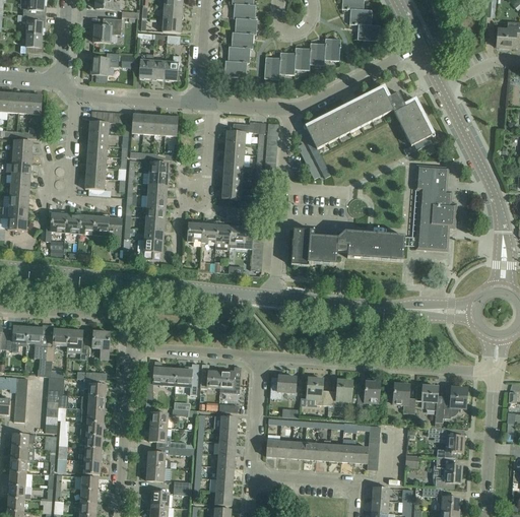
[(23,8),(23,14),(46,15),(46,9),(44,9),(44,0),(28,0),(28,8),(23,8)]
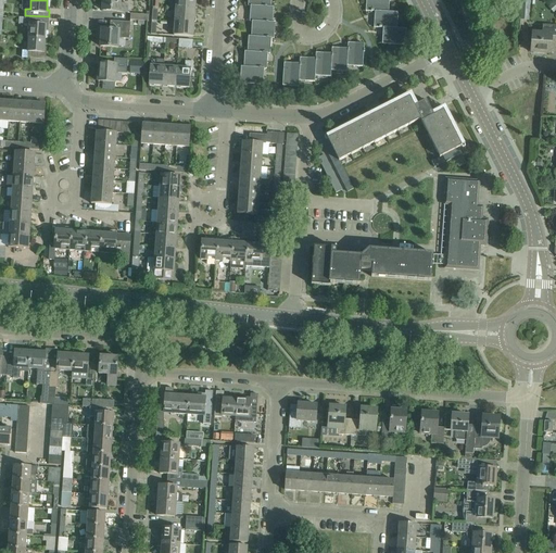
[(102,0),(102,8),(127,10),(128,2),(119,2),(119,0),(102,0)]
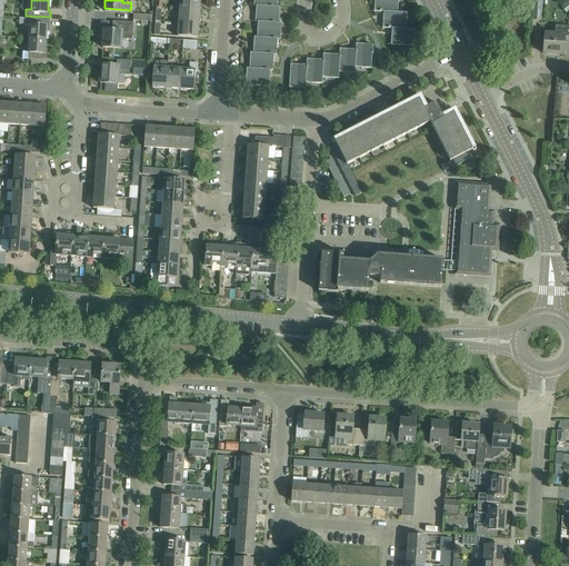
[(375,8),(383,9),(407,11),(407,10),(398,9),(396,9),(396,3),(398,3),(398,0),(378,0),(375,0),(375,8)]
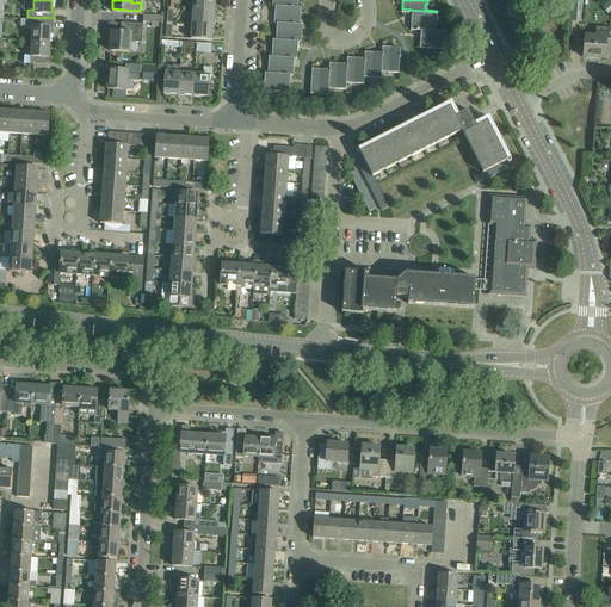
[(275,19),(300,22),(300,13),(297,13),(297,6),(301,7),(301,5),(297,5),(272,2),(272,4),(276,4),(275,12),(277,13),(277,19),(275,19)]
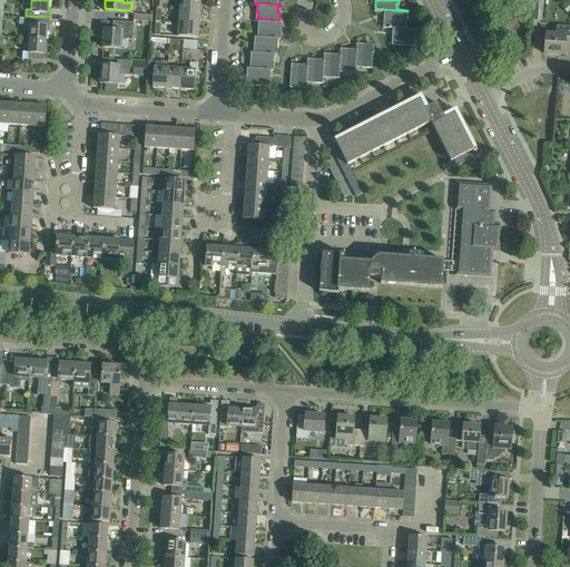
[(198,21),(199,7),(180,6),(179,19),(198,21)]
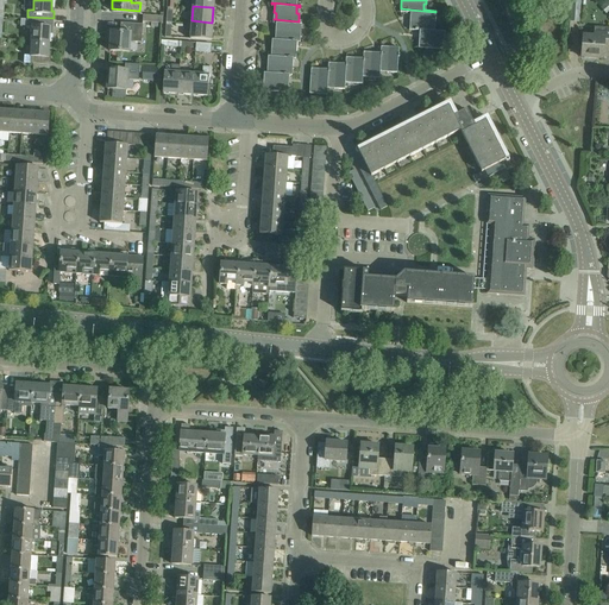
[(435,12),(410,10),(410,11),(414,12),(413,18),(410,18),(409,26),(420,27),(445,29),(434,27),(432,27),(433,21),(435,21),(435,12)]
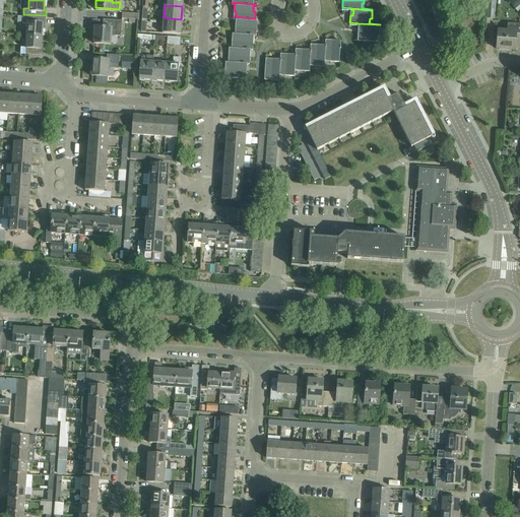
[(45,21),(46,15),(23,14),(22,20),(27,20),(26,33),(42,34),(43,21),(45,21)]
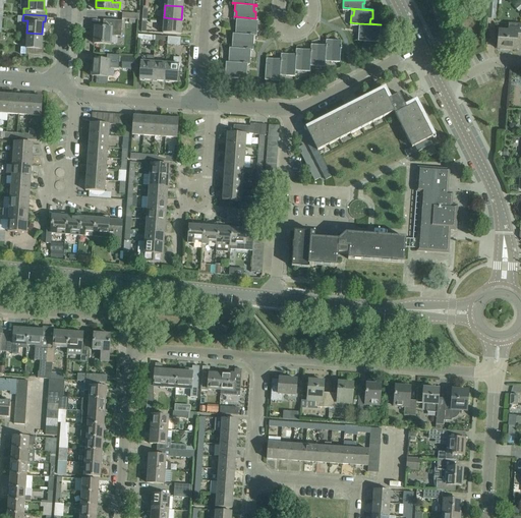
[(122,18),(113,17),(103,16),(103,17),(104,17),(104,24),(95,24),(94,41),(104,41),(111,42),(111,33),(121,34),(122,18)]
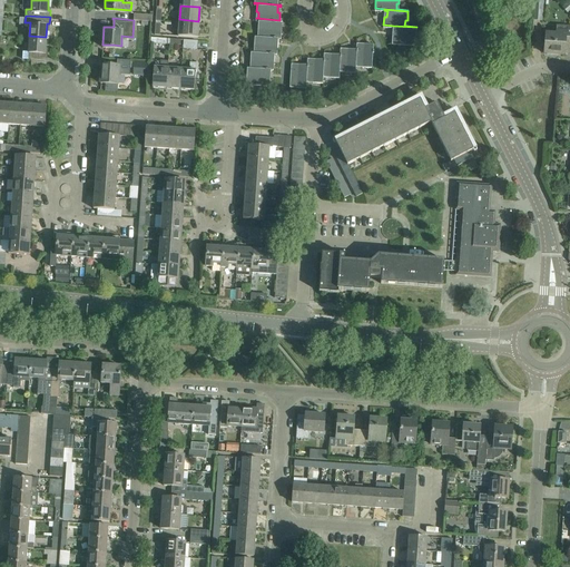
[(282,20),(279,20),(256,18),(256,19),(258,19),(257,28),(261,28),(259,33),(257,33),(257,35),(255,35),(278,37),(281,37),(282,29),(278,28),(278,22),(282,22),(282,20)]
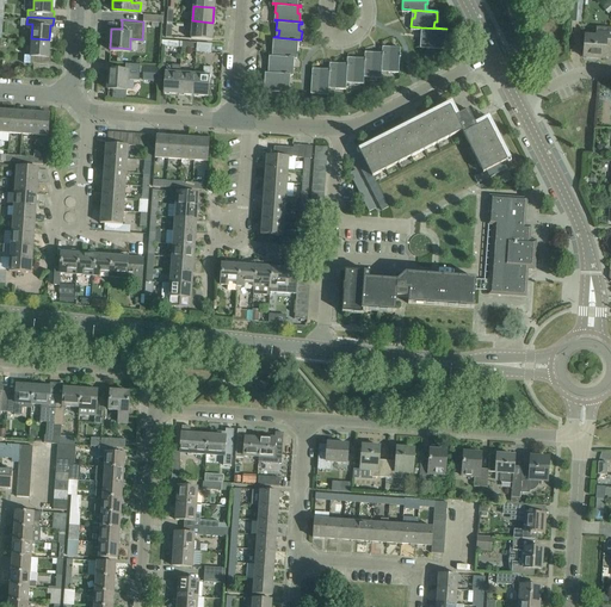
[(213,37),(213,23),(192,20),(191,36),(213,37)]
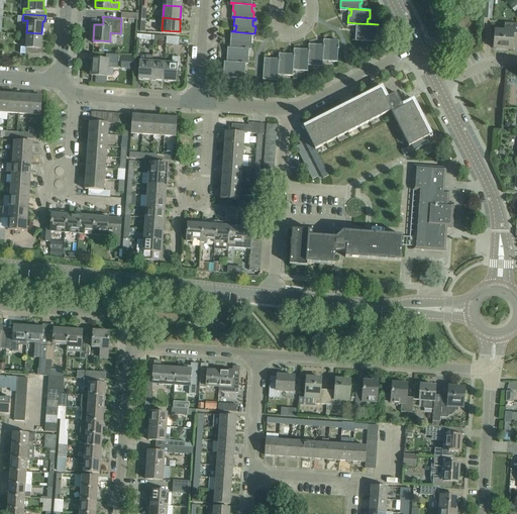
[(512,42),(516,42),(516,20),(505,20),(504,28),(495,27),(494,45),(512,46),(512,42)]
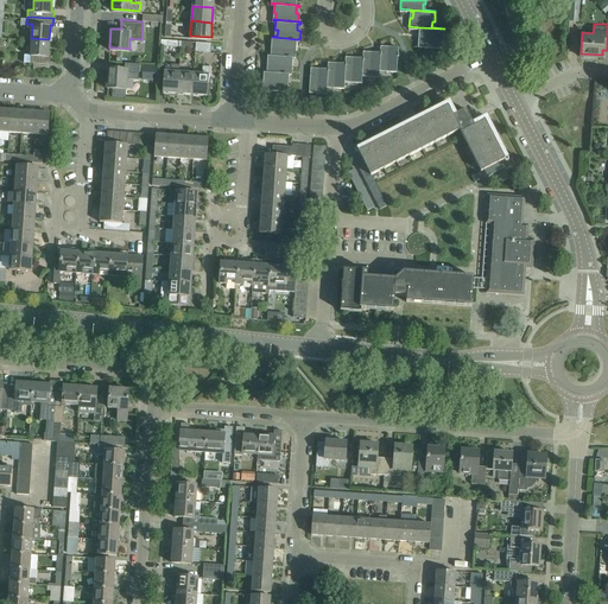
[(443,39),(444,29),(419,27),(419,29),(422,30),(422,36),(418,36),(418,44),(443,46),(443,45),(441,45),(441,39),(443,39)]
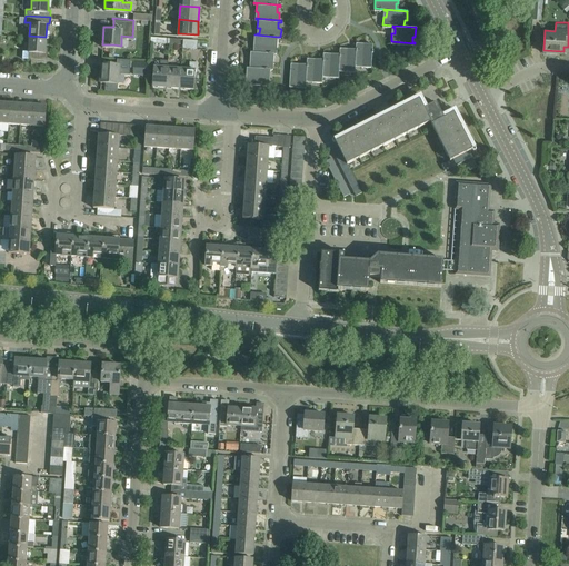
[(250,50),(273,52),(277,52),(277,45),(275,43),(275,38),(278,38),(278,37),(255,35),(253,43),(256,43),(256,49),(253,49),(253,50),(250,50)]
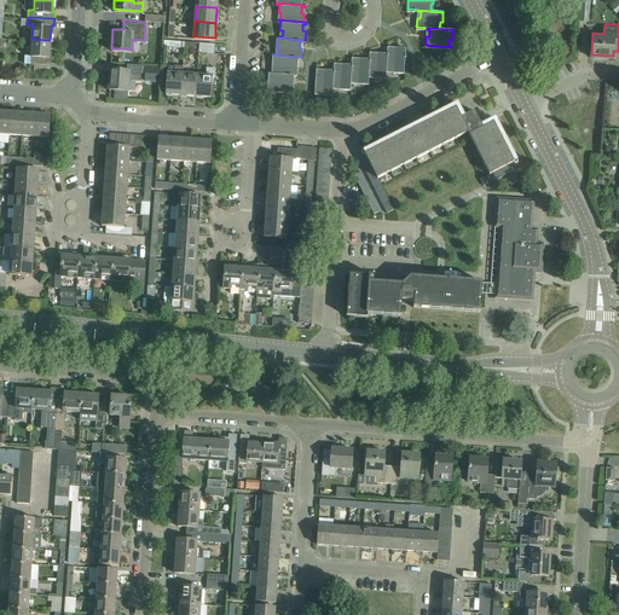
[(48,54),(50,40),(32,39),(30,54),(24,53),(24,61),(51,63),(51,54),(48,54)]
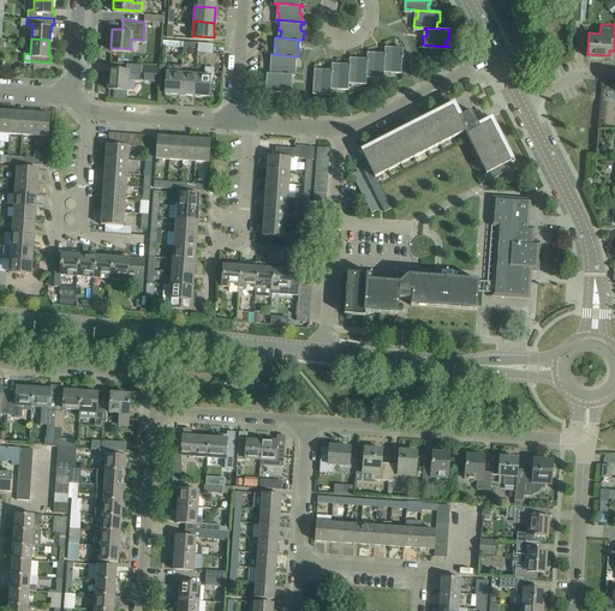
[(213,51),(213,41),(198,40),(197,49),(213,51)]
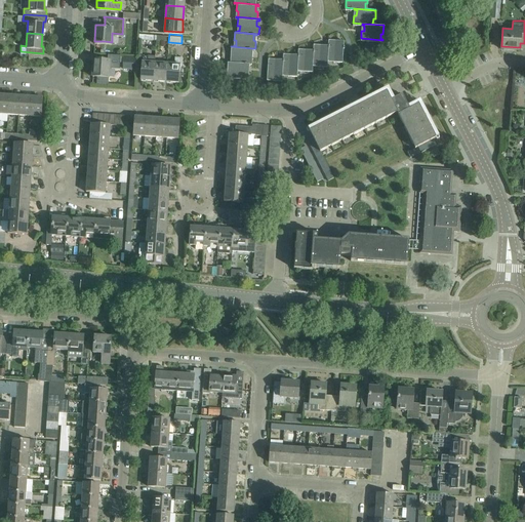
[(328,37),(328,43),(326,65),(327,65),(327,59),(328,59),(328,57),(333,57),(333,59),(342,61),(344,38),(341,38),(341,41),(335,40),(336,38),(328,37)]
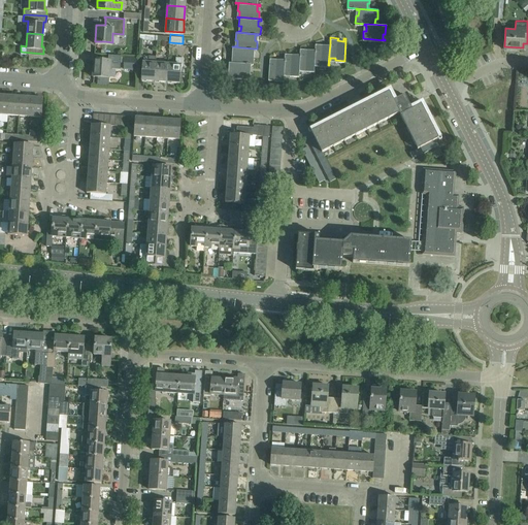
[(328,65),(330,43),(328,43),(328,45),(323,45),(323,42),(316,42),(315,48),(314,70),(315,64),(315,62),(320,62),(320,65),(328,65)]
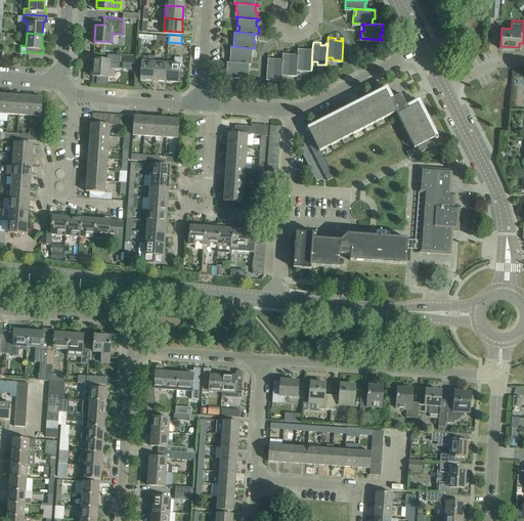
[(227,60),(249,62),(251,62),(252,55),(249,54),(250,49),(252,49),(252,48),(230,46),(230,54),(232,54),(231,59),(229,59),(229,60),(227,60)]
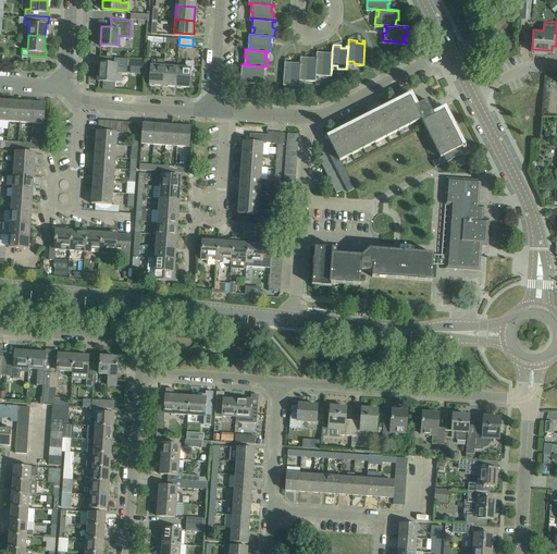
[(317,50),(316,56),(314,78),(316,78),(316,73),(317,71),(322,71),(321,73),(331,74),(332,51),(331,50),(331,53),(324,53),(324,50),(317,50)]
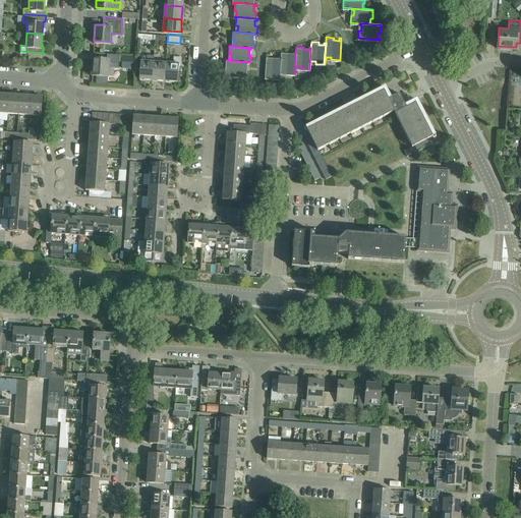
[(294,73),(295,52),(294,52),(294,55),(288,54),(288,52),(281,51),(281,57),(279,78),(280,78),(280,72),(281,72),(281,70),(286,71),(286,73),(294,73)]
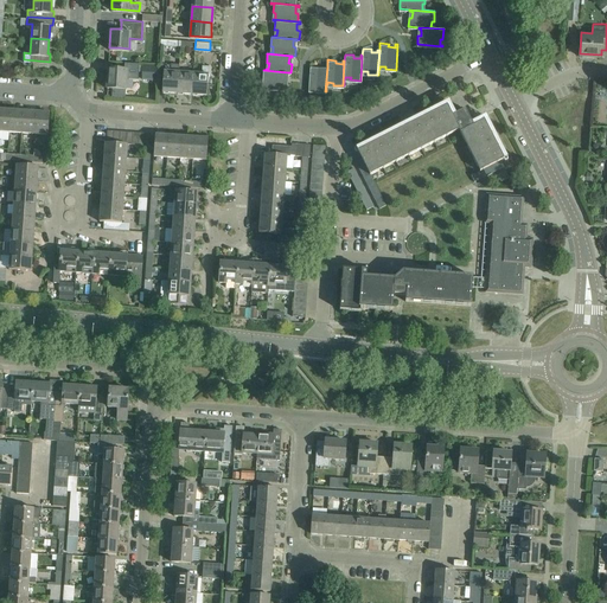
[(107,85),(126,87),(126,75),(138,76),(139,62),(125,61),(125,68),(108,66),(107,85)]
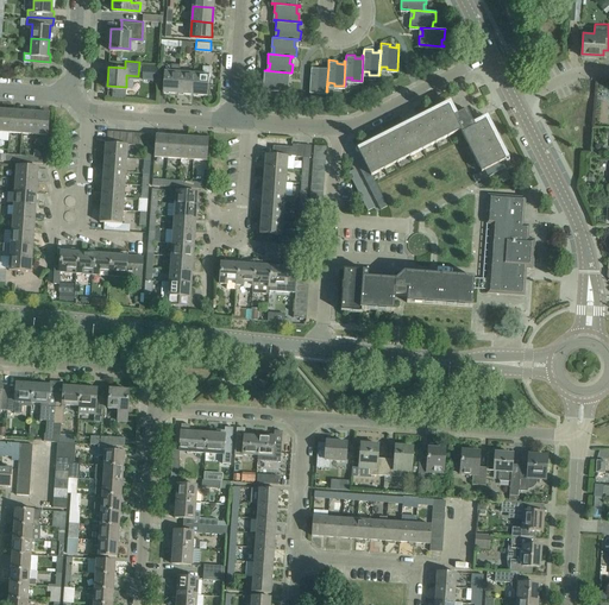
[(157,77),(158,63),(142,62),(142,76),(157,77)]
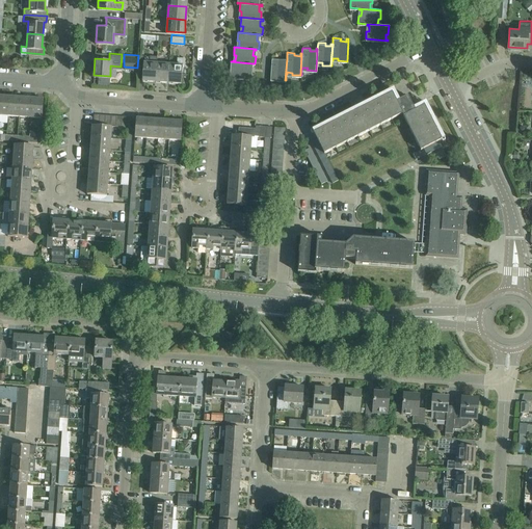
[(155,79),(156,54),(150,54),(149,60),(143,60),(142,78),(155,79)]
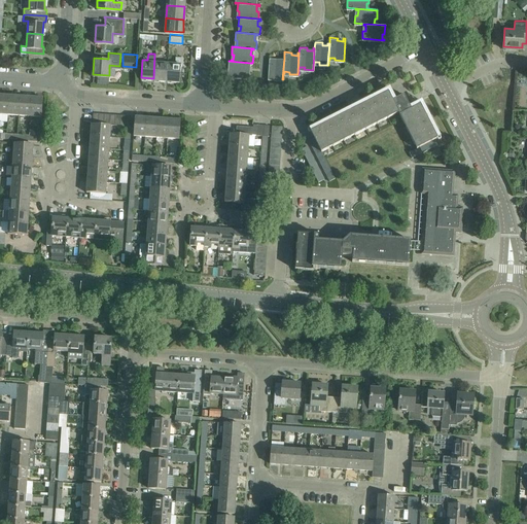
[(153,78),(167,79),(168,61),(154,60),(155,54),(154,54),(153,78)]
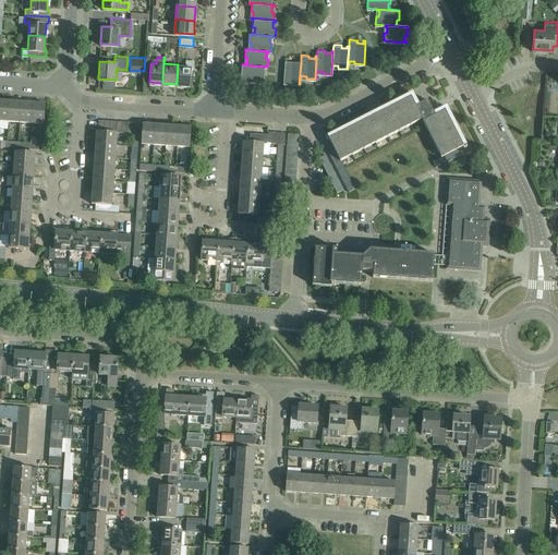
[(185,65),(178,64),(177,84),(190,85),(192,59),(185,58),(185,65)]
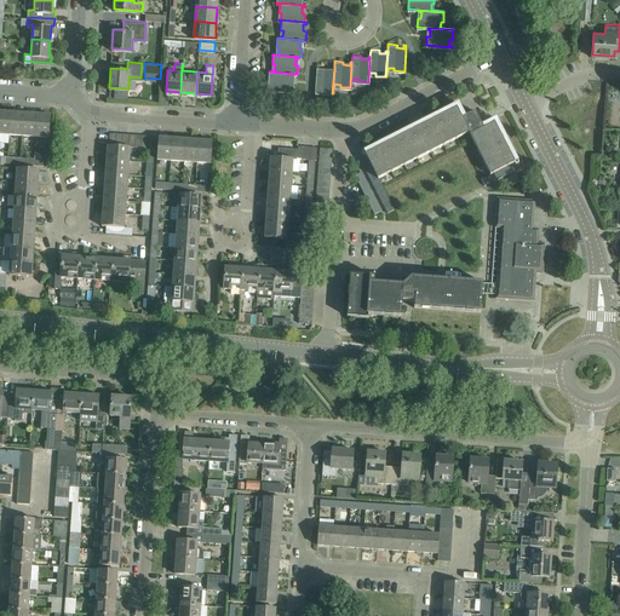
[(322,92),(332,93),(334,68),(332,68),(332,70),(325,70),(326,67),(316,67),(315,92),(316,92),(316,90),(322,90),(322,92)]
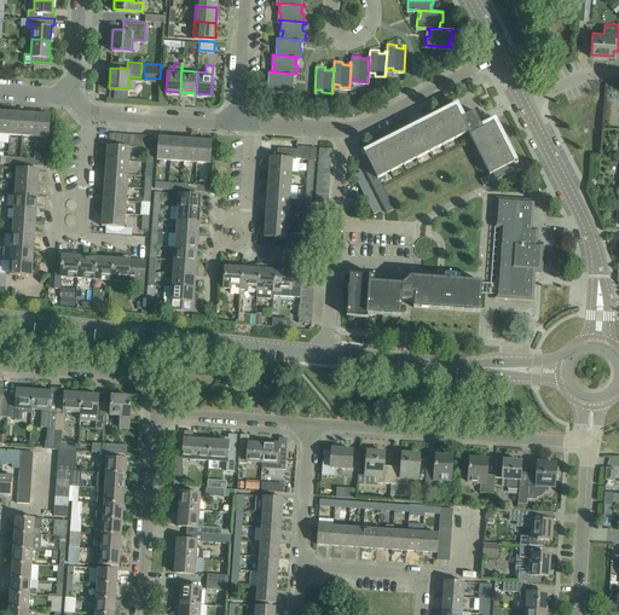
[(294,75),(294,74),(268,71),(267,81),(270,81),(270,87),(267,87),(267,88),(293,91),(293,82),(290,81),(290,75),(294,75)]
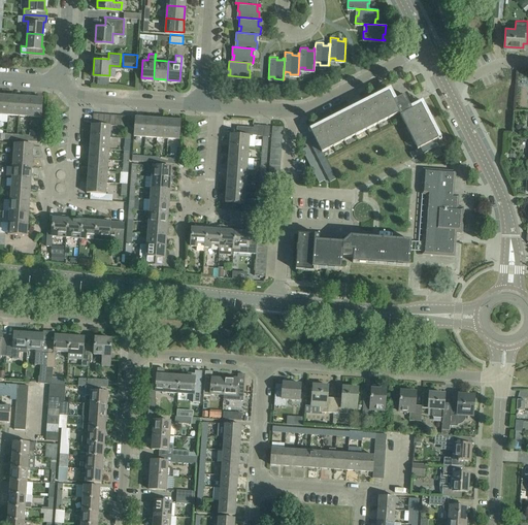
[(404,92),(396,97),(393,98),(389,89),(311,129),(312,132),(307,135),(330,179),(335,176),(322,150),(399,110),(418,146),(409,151),(413,156),(438,142),(435,137),(438,136),(421,102),(411,107),(404,92)]
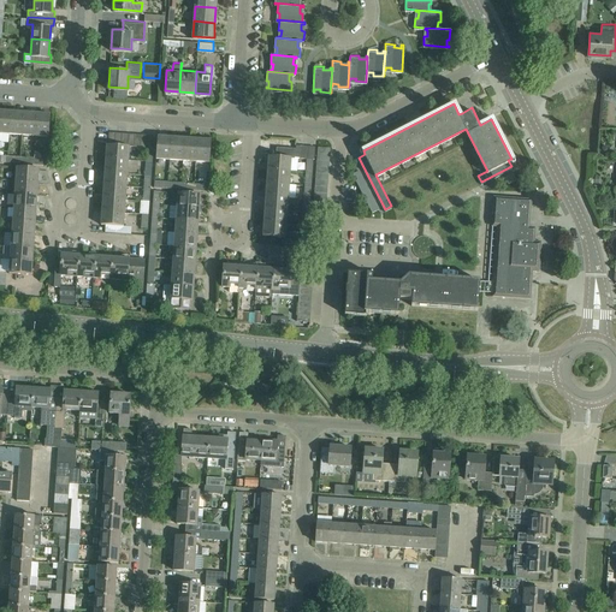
[(0,130),(9,131),(10,108),(0,107),(0,130)]
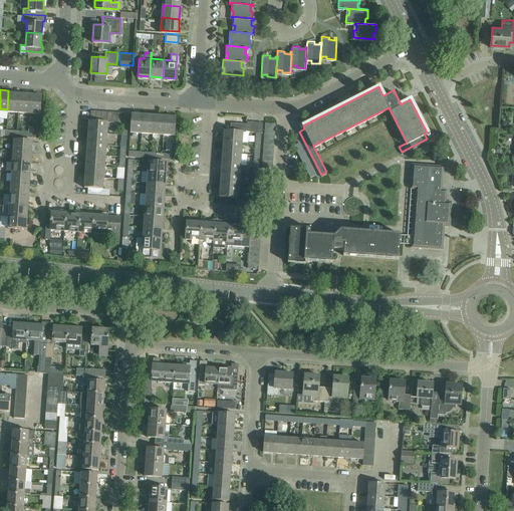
[(19,91),(8,90),(7,109),(18,110),(19,91)]
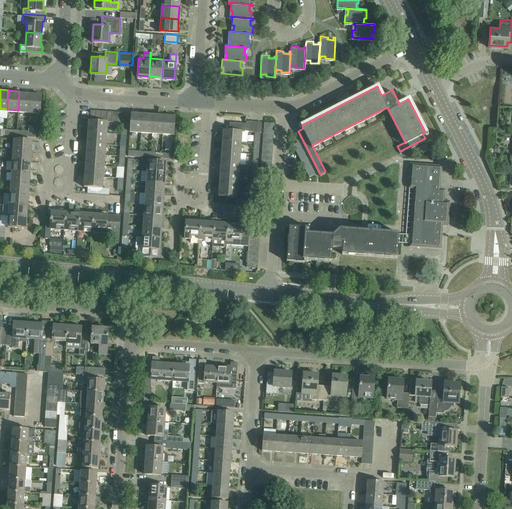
[(18,110),(29,111),(30,92),(19,91),(18,110)]
